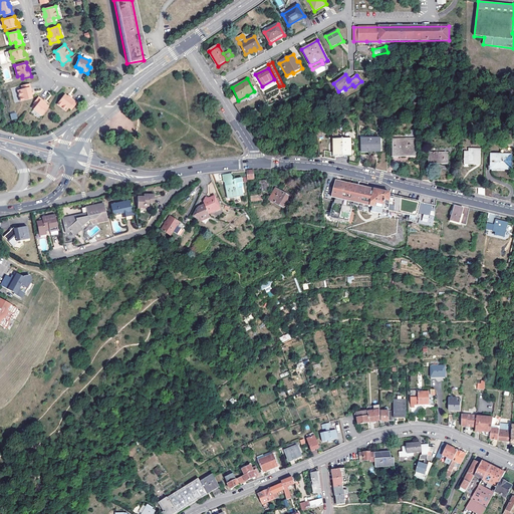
[(31,91),(29,83),(21,85),(22,89),(17,90),(20,101),(32,98),(31,95),(31,93),(30,91),(31,91)]
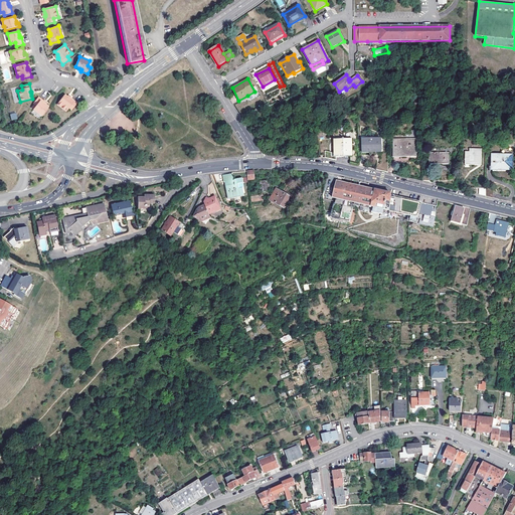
[(238,101),(232,88),(230,89),(238,104),(239,103),(238,101)]
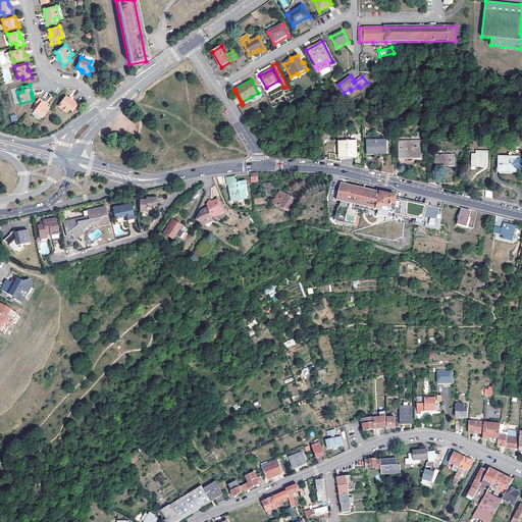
[(67,98),(64,95),(57,105),(67,112),(70,108),(73,110),(77,103),(71,99),(71,98),(70,100),(68,98),(67,98)]
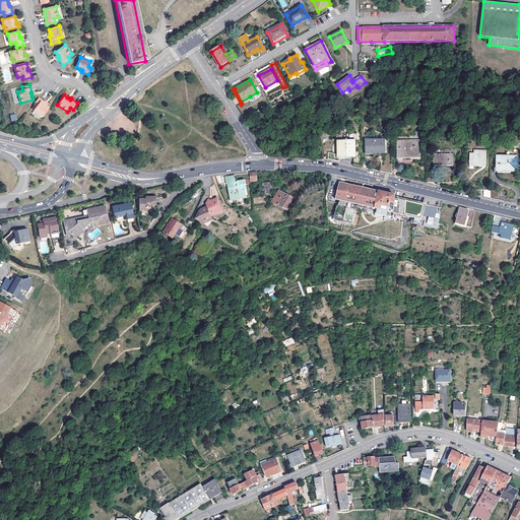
[(45,103),(39,99),(34,105),(37,107),(34,111),(42,117),(49,109),(46,107),(45,106),(44,105),(45,103)]
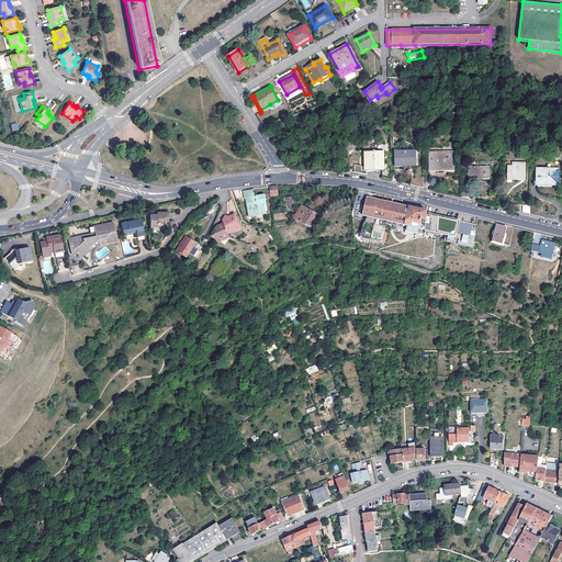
[(344,109),(333,112),(337,123),(347,119),(344,109)]
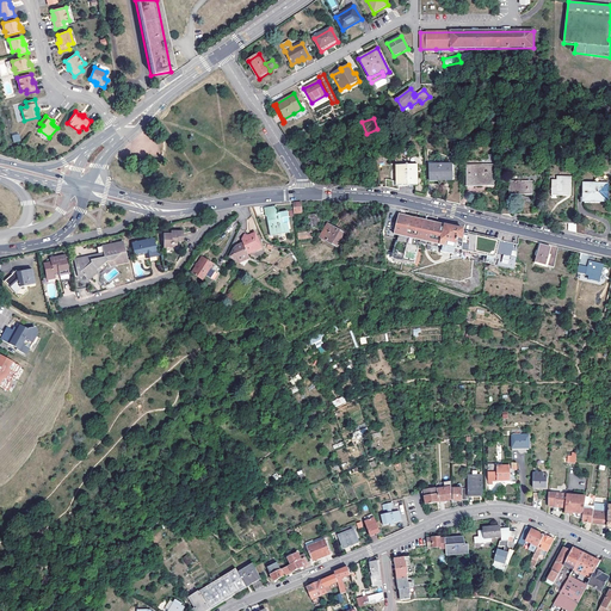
[(409,165),(408,164),(407,164),(407,165),(399,165),(399,181),(397,186),(401,186),(405,186),(409,186),(409,165)]
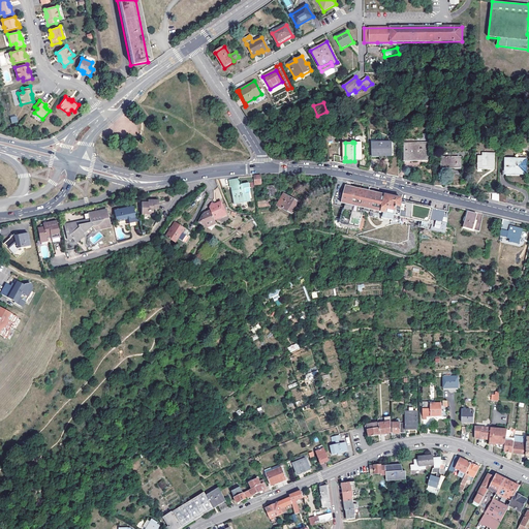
[(390,155),(390,143),(372,143),(372,157),(379,157),(379,155),(390,155)]
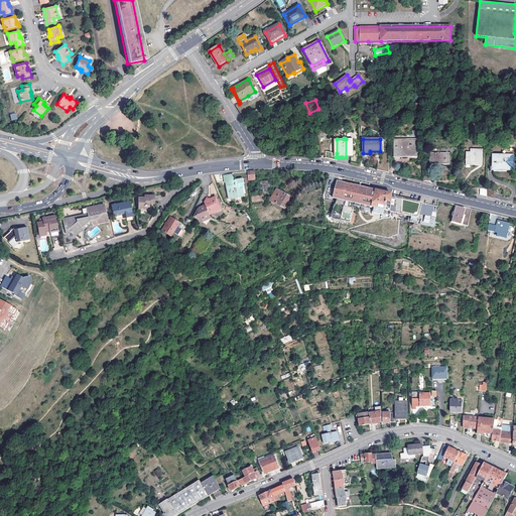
[(394,140),(394,154),(417,154),(417,139),(394,140)]
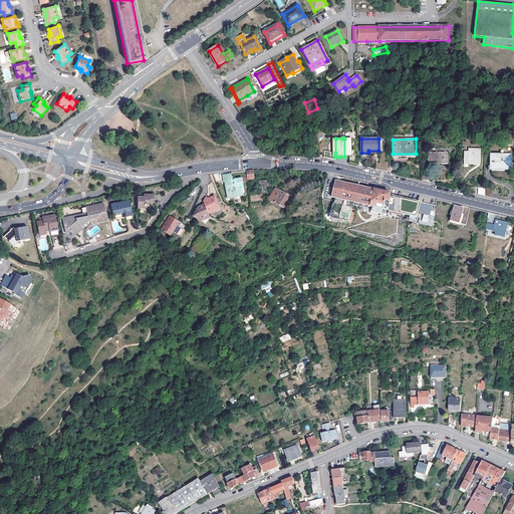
[(468,152),(464,152),(464,165),(480,165),(481,150),(469,149),(468,152)]
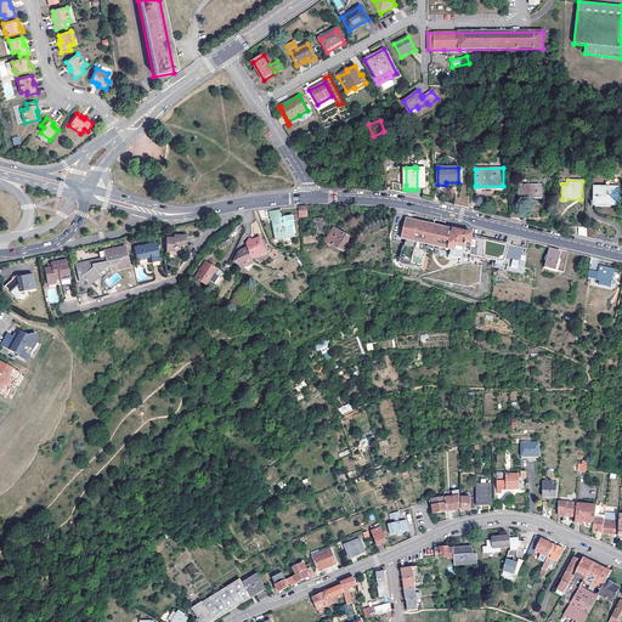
[(402,185),(395,184),(395,191),(399,192),(408,194),(408,190),(405,190),(402,190),(402,185)]
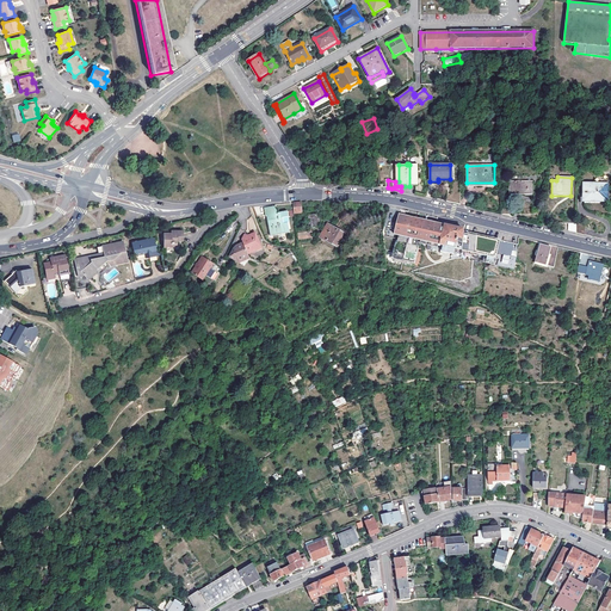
[(532,181),(510,181),(510,195),(532,195),(532,181)]
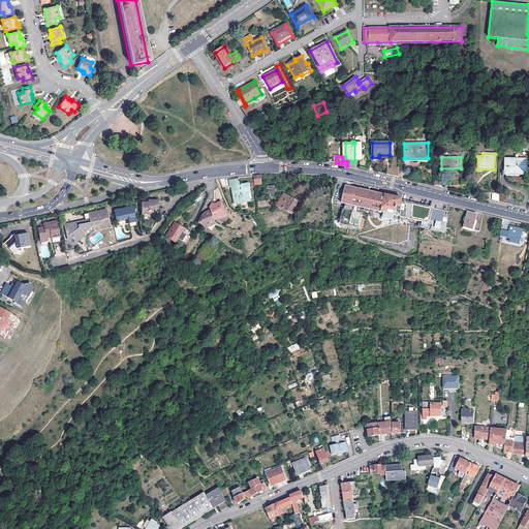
[(526,174),(526,158),(504,158),(504,174),(526,174)]
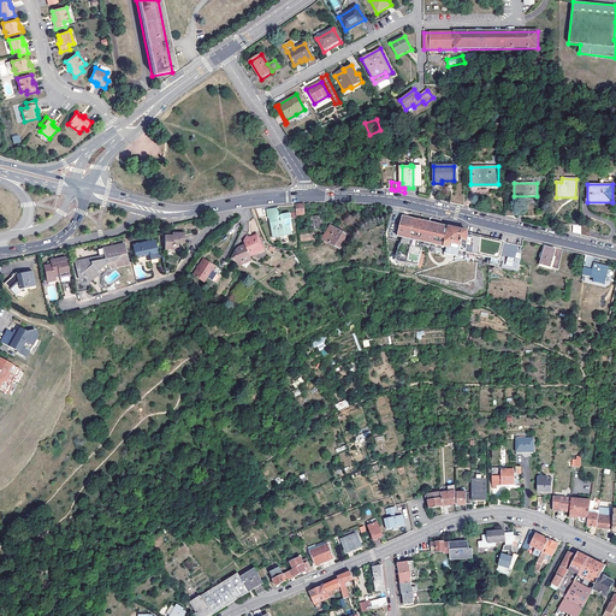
[(455,196),(455,205),(465,207),(465,196),(455,196)]
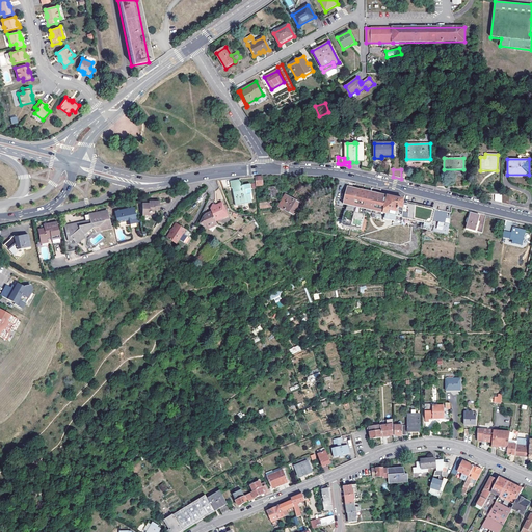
[(250,185),(242,186),(239,186),(238,181),(232,182),(235,206),(251,203),(250,195),(246,196),(245,191),(250,190),(250,185)]
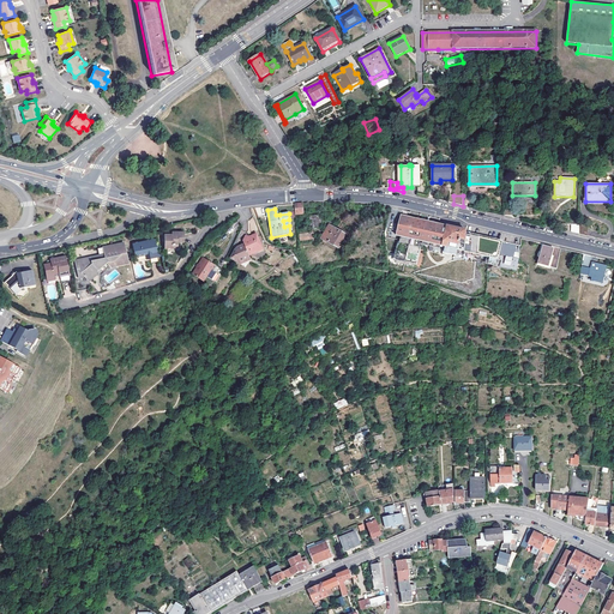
[(309,229),(320,229),(319,216),(308,217),(309,229)]
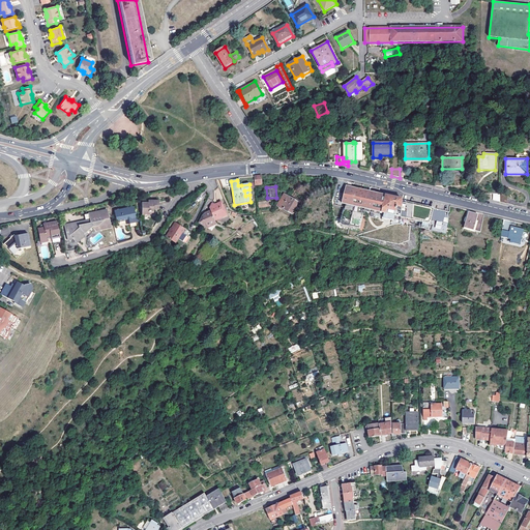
[(401,217),(422,224),(422,227),(428,229),(429,225),(430,225),(432,219),(443,223),(446,212),(420,206),(402,202),(402,200),(380,195),(351,187),(348,186),(346,186),(342,203),(356,207),(355,210),(356,211),(361,212),(362,211),(363,208),(382,213),(381,217),(390,219),(391,215),(401,217)]
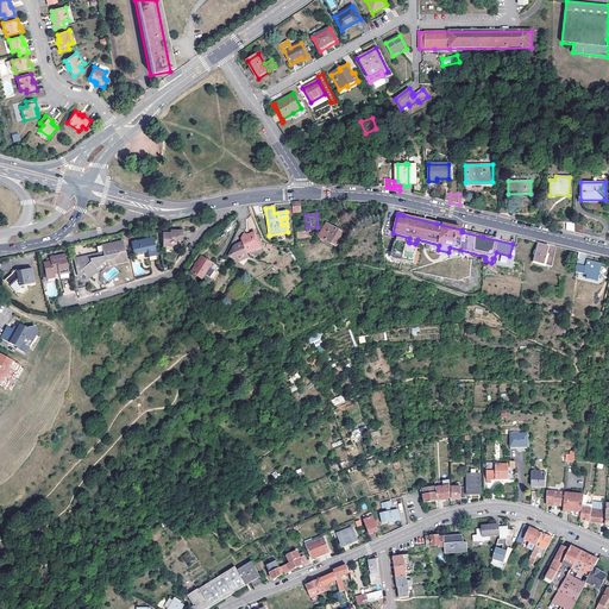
[(321,238),(337,246),(344,232),(330,224),(321,238)]
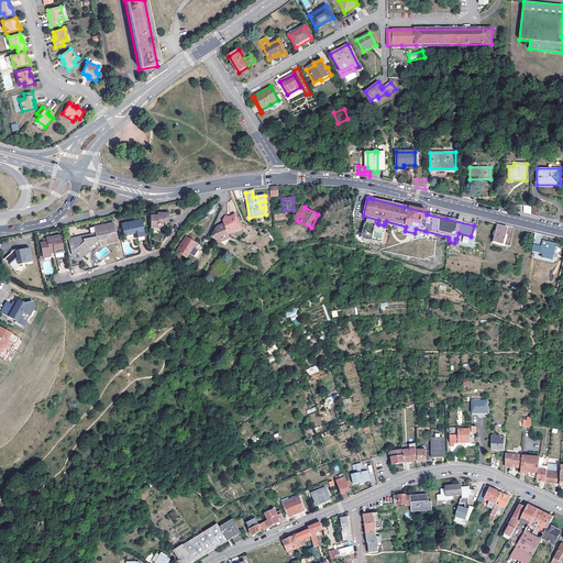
[(150,217),(150,229),(156,229),(156,227),(158,227),(158,225),(163,225),(163,223),(166,223),(167,214),(156,214),(156,217),(150,217)]
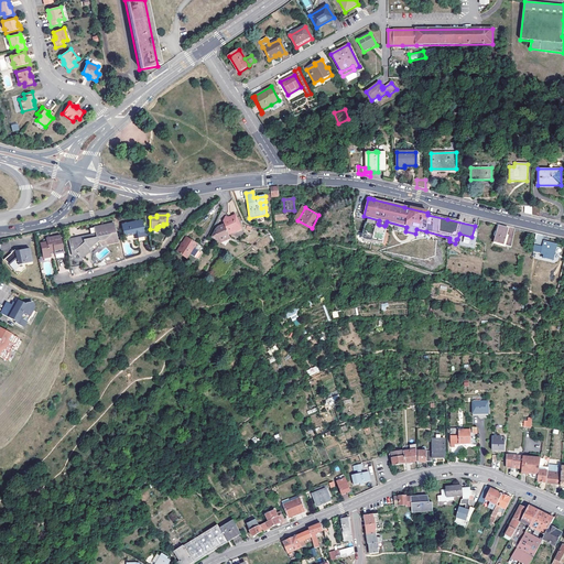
[(224,224),(228,235),(240,229),(235,216),(231,217),(227,219),(227,217),(225,217),(223,220),(224,224)]
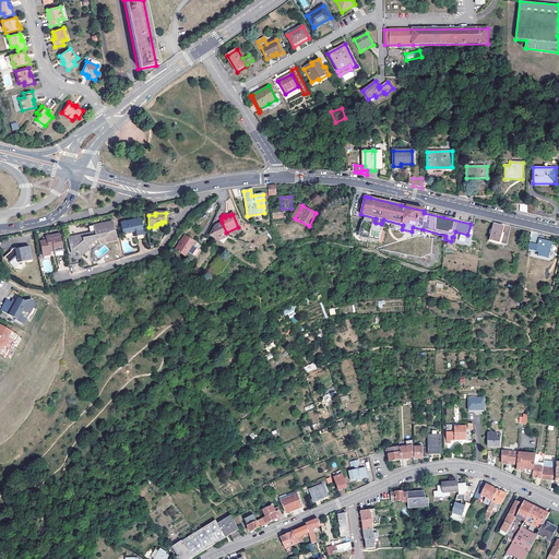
[(123,235),(132,233),(135,232),(137,236),(143,235),(140,218),(121,223),(123,235)]
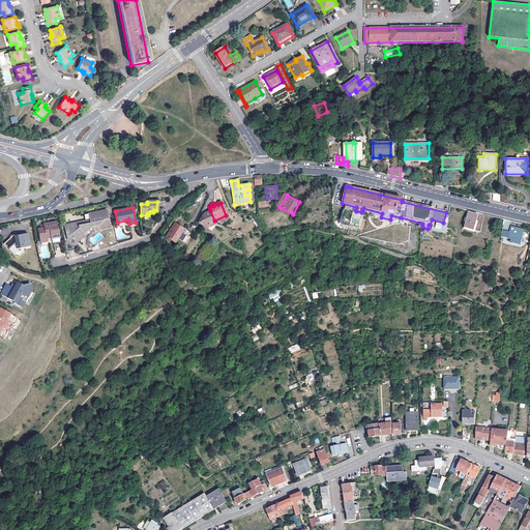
[(91,229),(92,230),(102,228),(101,227),(108,226),(106,216),(108,216),(107,210),(89,213),(90,221),(91,229)]
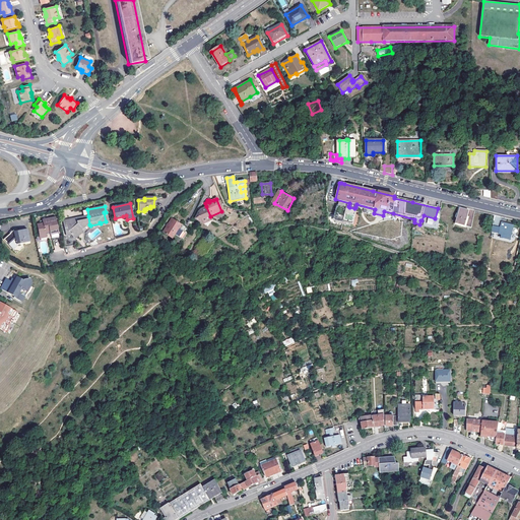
[(211,217),(210,216),(206,206),(202,208),(202,210),(199,211),(195,218),(203,223),(212,219),(211,217)]
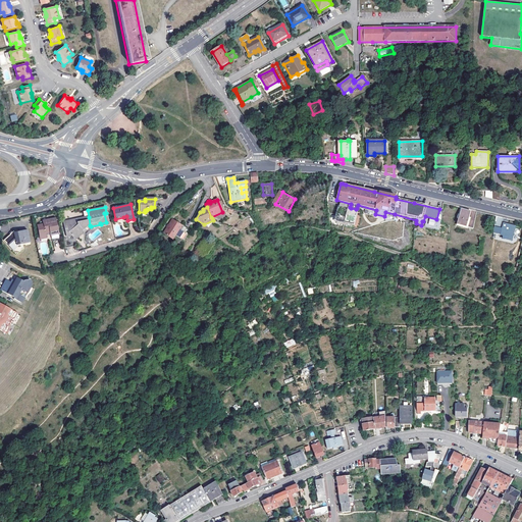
[(347,208),(345,222),(354,224),(357,209),(347,208)]
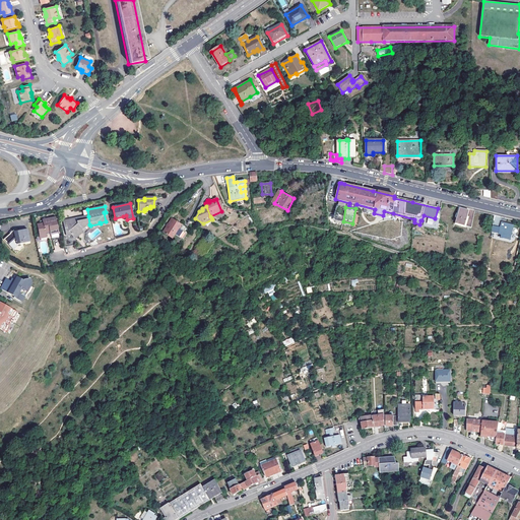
[(469,211),(460,209),(457,220),(456,223),(466,226),(468,215),(469,211)]
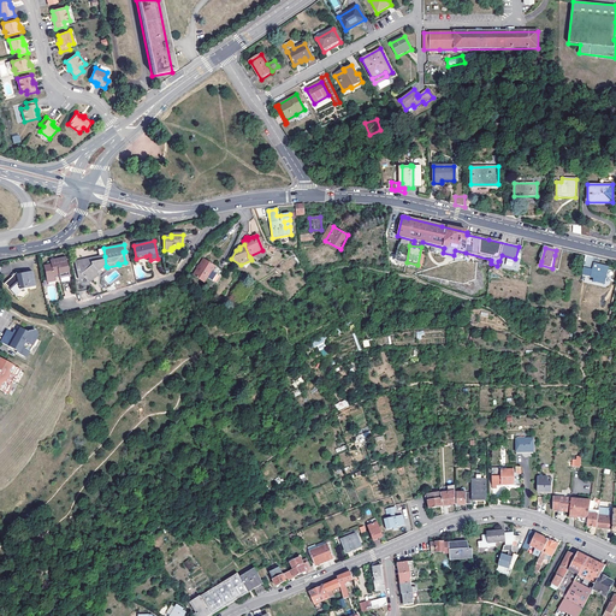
[(119,265),(107,267),(107,268),(128,265),(125,252),(123,252),(125,262),(118,264),(119,265)]
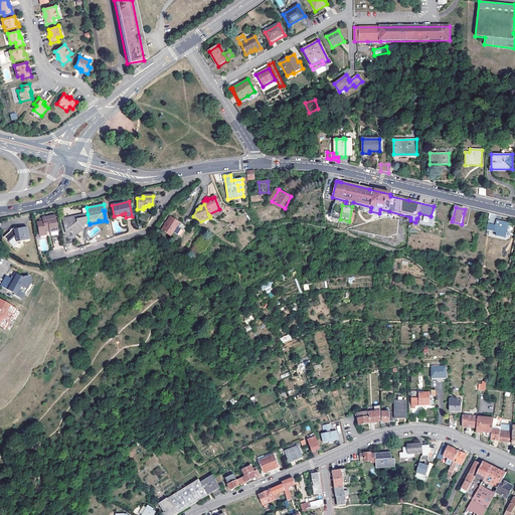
[(452,224),(462,226),(465,213),(464,213),(462,224),(452,221),(452,224)]
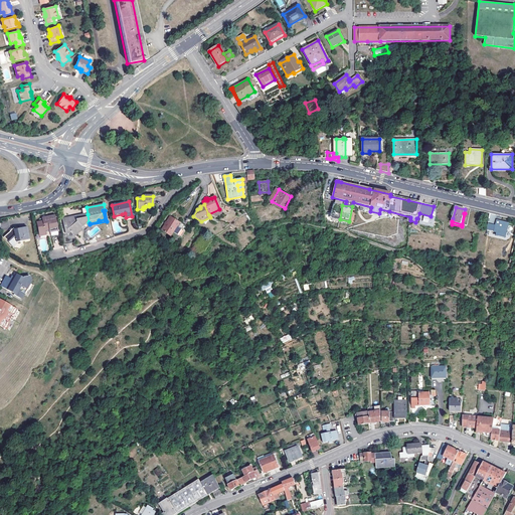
[(89,222),(88,214),(62,219),(65,232),(68,232),(73,237),(82,230),(80,228),(89,222)]
